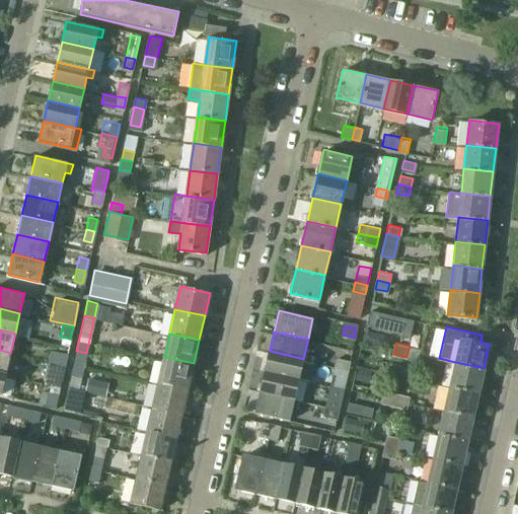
[(419,359),(421,348),(410,346),(407,357),(419,359)]
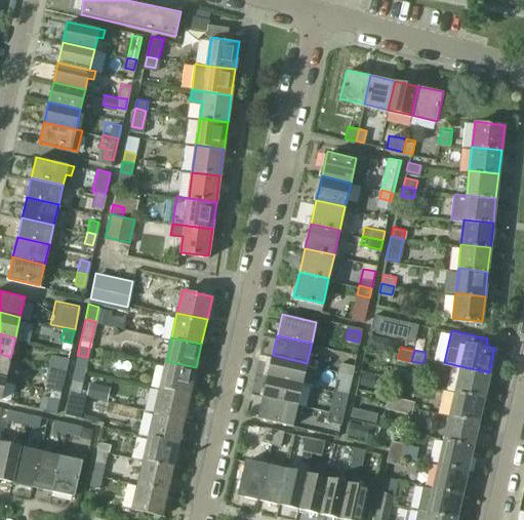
[(0,374),(6,376),(10,357),(0,354),(0,374)]
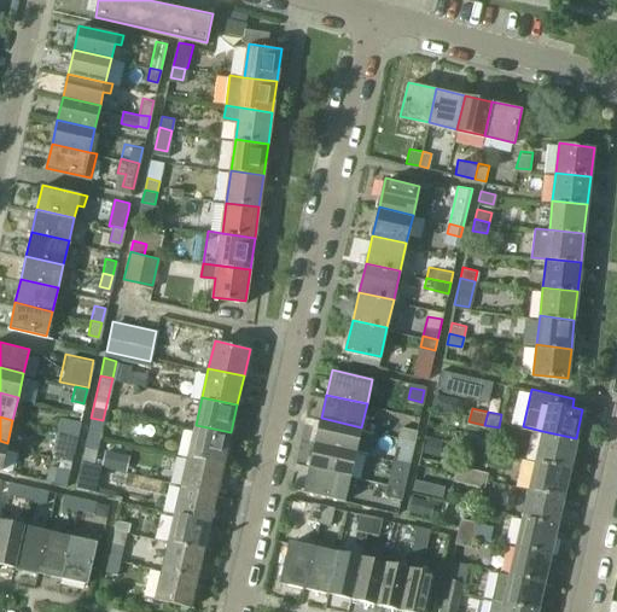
[(76,436),(80,420),(60,417),(57,431),(65,432),(76,436)]
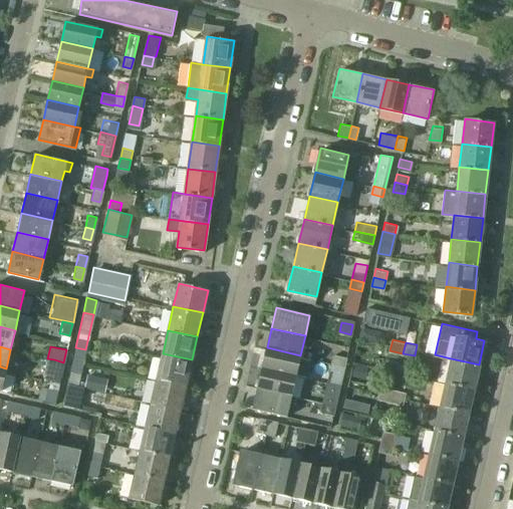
[(82,361),(85,349),(75,347),(72,359),(82,361)]
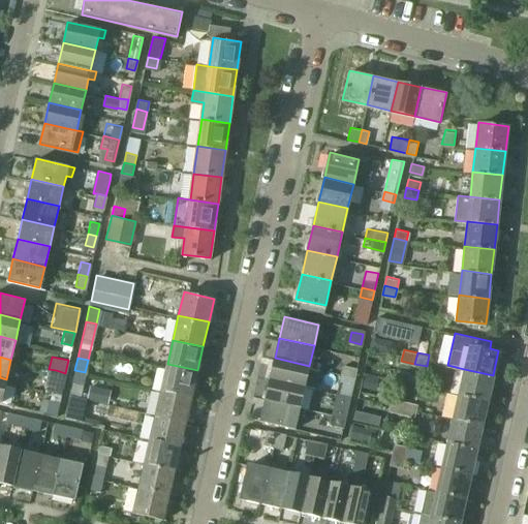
[(305,386),(309,366),(275,358),(270,378),(305,386)]
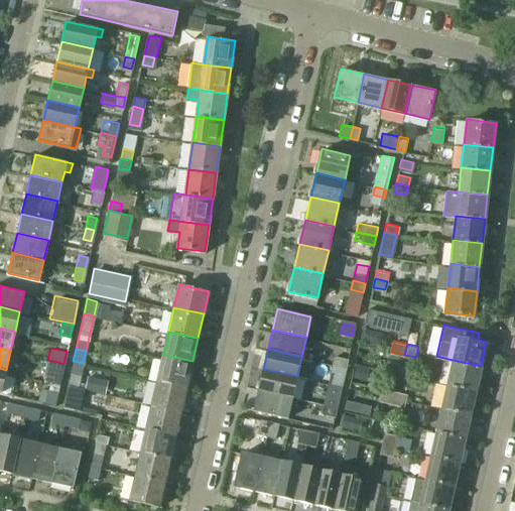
[(345,366),(348,357),(336,354),(334,364),(345,366)]
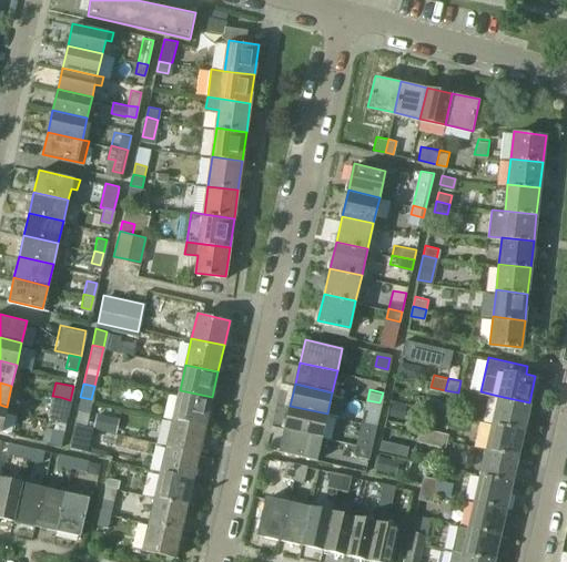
[(206,422),(212,397),(180,390),(173,416),(206,422)]
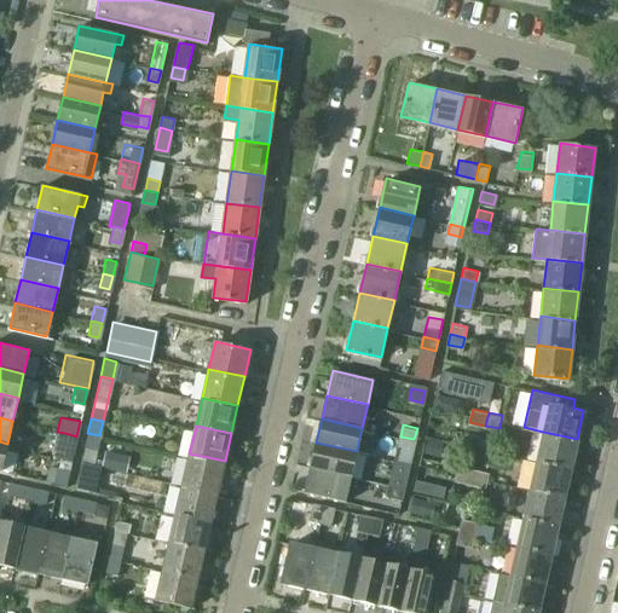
[(570,468),(577,439),(543,432),(536,461),(570,468)]
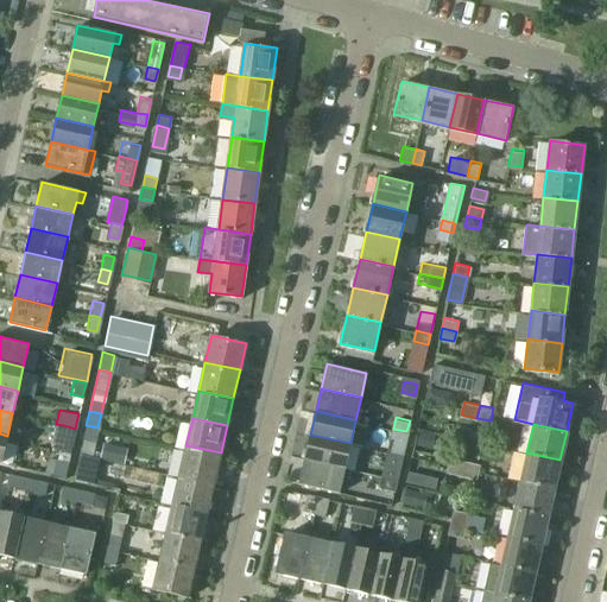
[(74,436),(75,429),(64,425),(62,433),(74,436)]
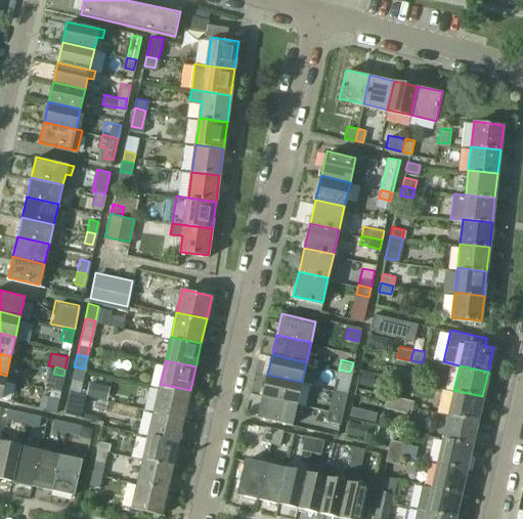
[(81,381),(84,369),(74,366),(71,379),(81,381)]
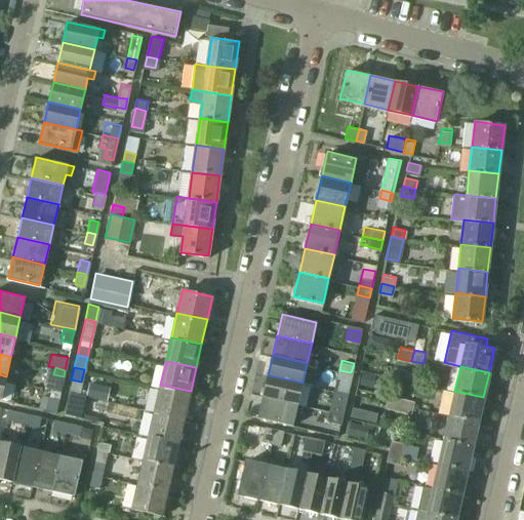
[(347,393),(351,372),(339,370),(334,390),(347,393)]
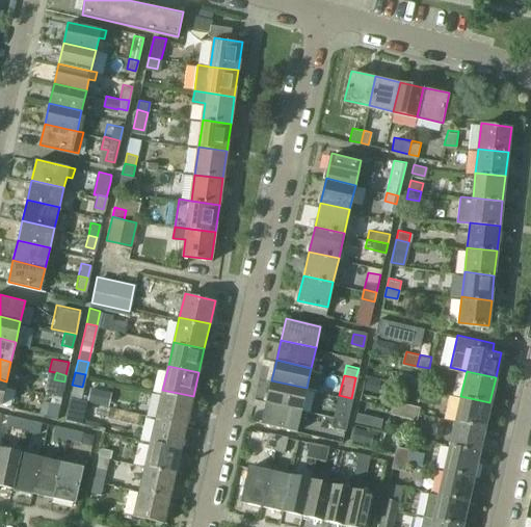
[(367,376),(364,387),(376,390),(378,378),(367,376)]
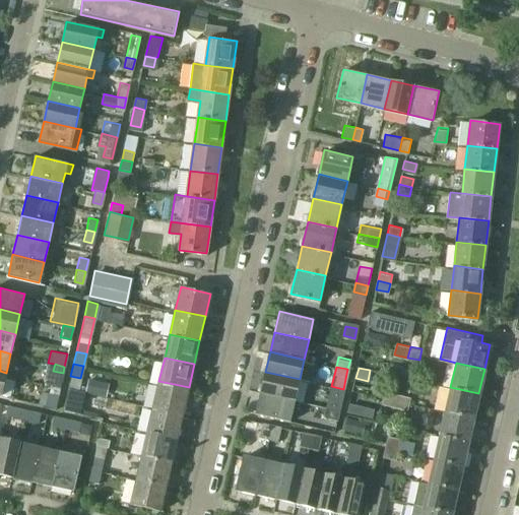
[(14,381),(4,379),(6,373),(0,371),(0,393),(6,394),(12,392),(14,381)]
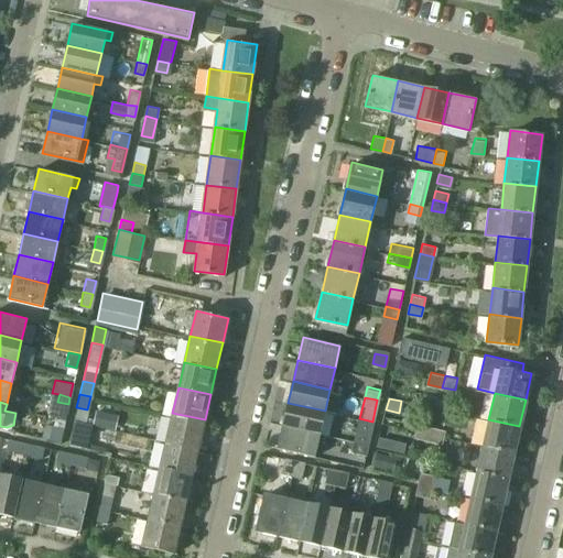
[(320,433),(325,411),(288,403),(283,424),(320,433)]
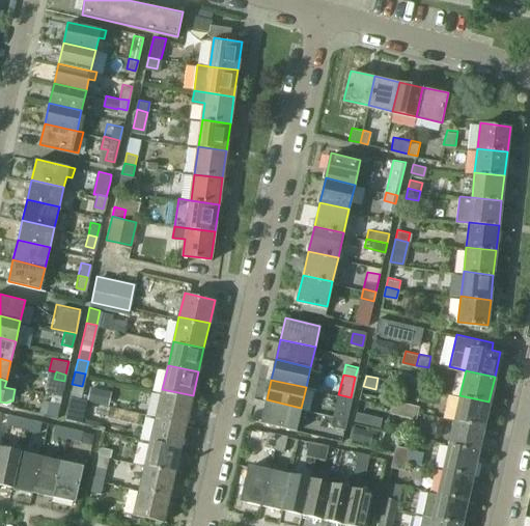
[(74,421),(82,386),(72,384),(63,418),(74,421)]
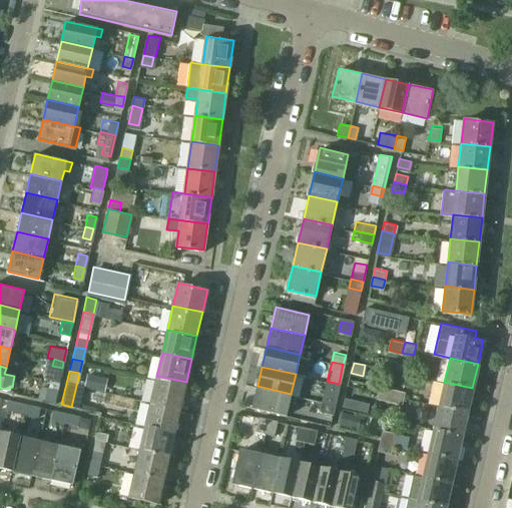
[(180,406),(186,382),(156,376),(151,400),(180,406)]
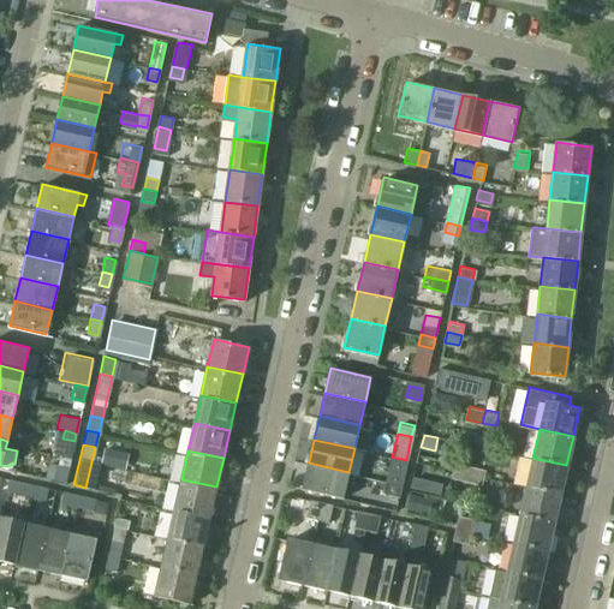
[(401,484),(406,460),(392,457),(387,481),(401,484)]
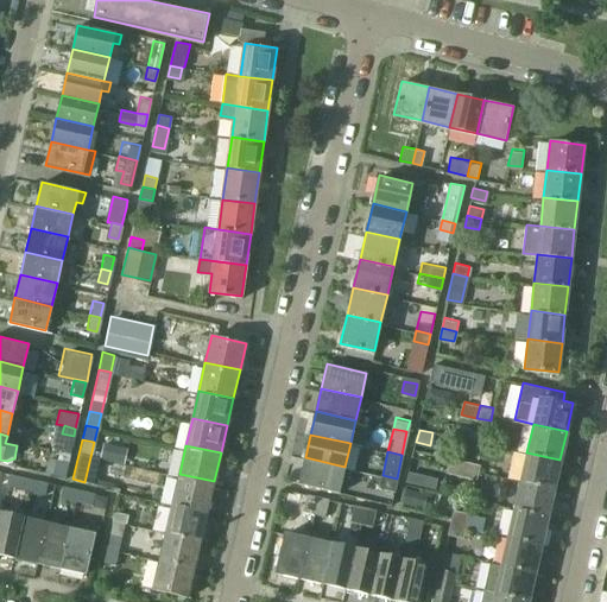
[(554,487),(560,460),(526,452),(520,480),(554,487)]
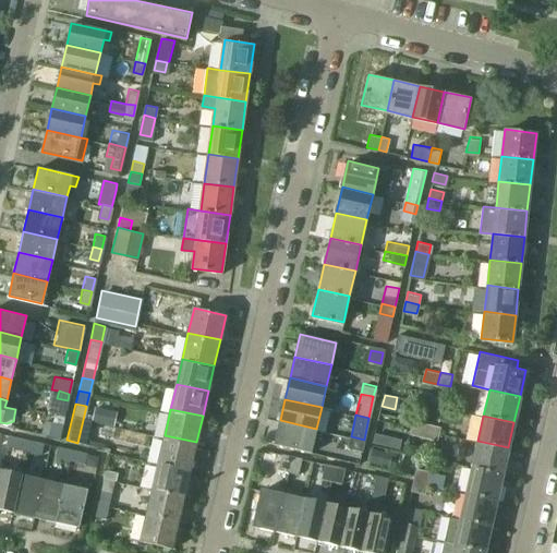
[(60,435),(62,422),(48,419),(46,432),(60,435)]
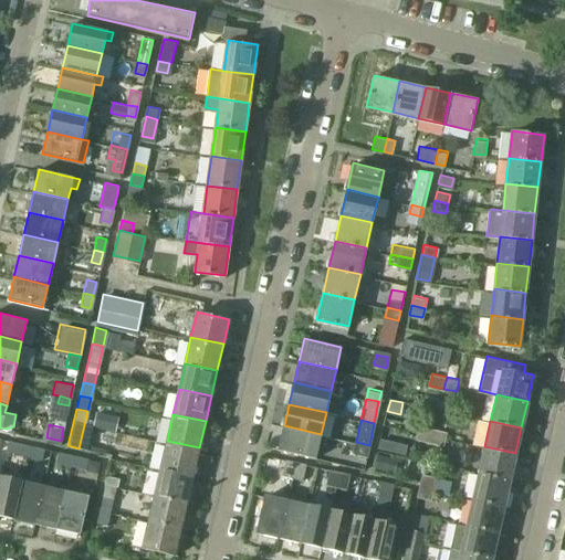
[(316,456),(321,434),(284,425),(279,447),(316,456)]
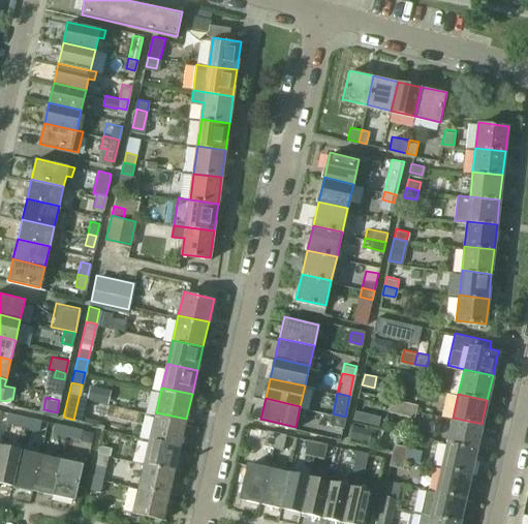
[(404,412),(406,401),(394,398),(391,409),(404,412)]
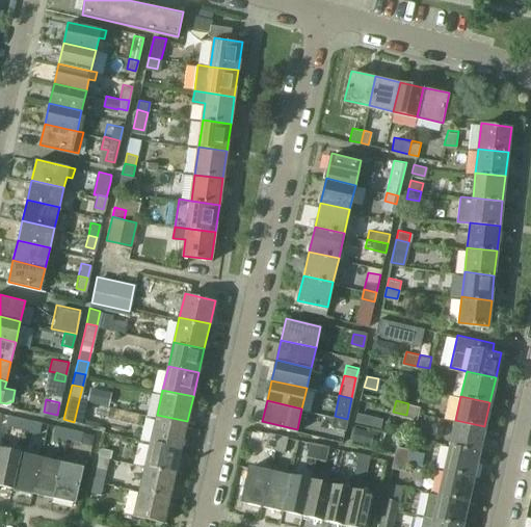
[(419,418),(421,406),(408,403),(406,415),(419,418)]
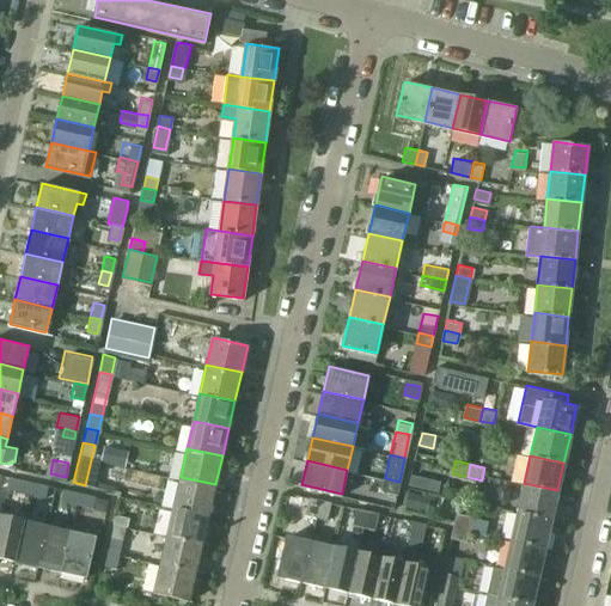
[(411,475),(409,484),(438,490),(439,481),(411,475)]
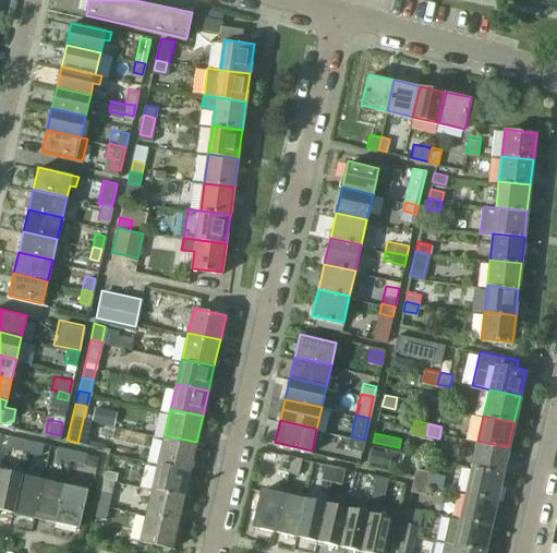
[(191,467),(196,442),(165,435),(159,460),(191,467)]
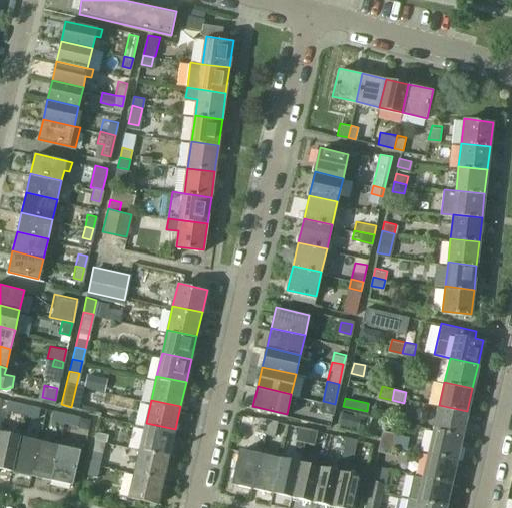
[(25,414),(27,403),(15,401),(13,411),(25,414)]
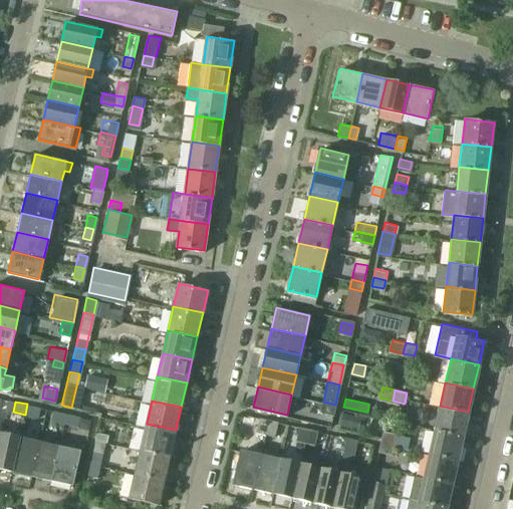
[(323,402),(321,411),(333,413),(335,405),(323,402)]
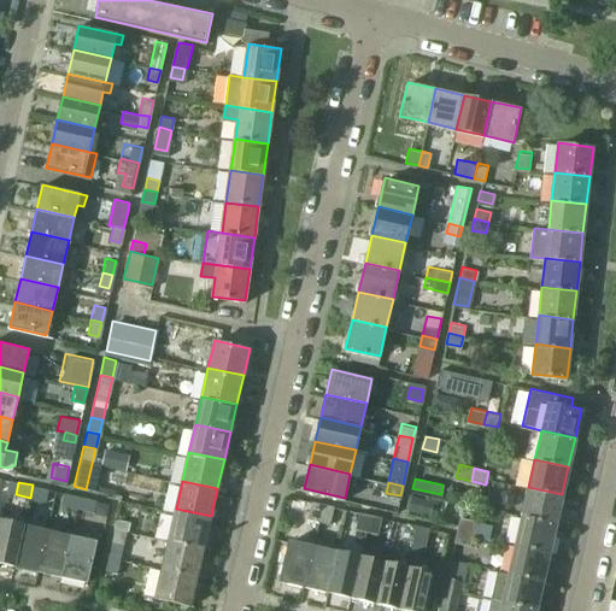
[(44,500),(47,488),(33,485),(30,498),(44,500)]
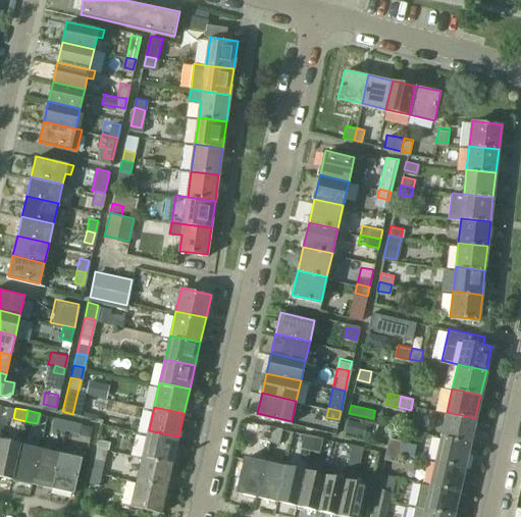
[(470,443),(475,418),(447,412),(440,435),(470,443)]
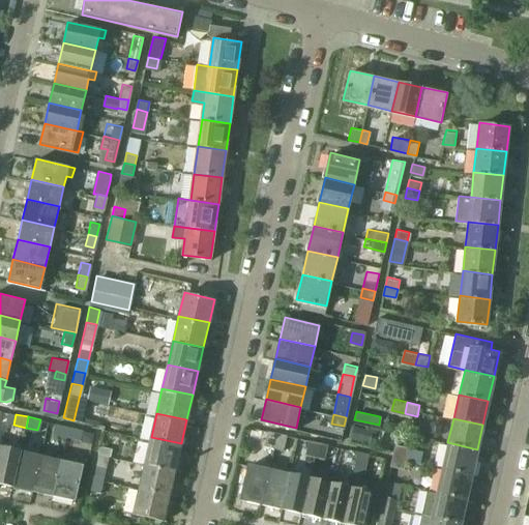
[(66,437),(68,426),(57,423),(54,434),(66,437)]
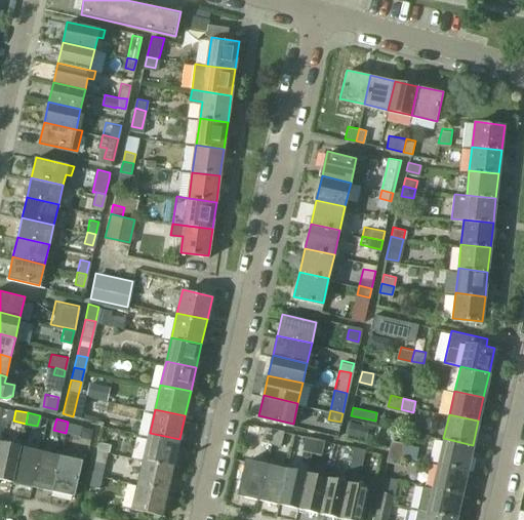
[(352,421),(349,434),(365,438),(368,425),(352,421)]
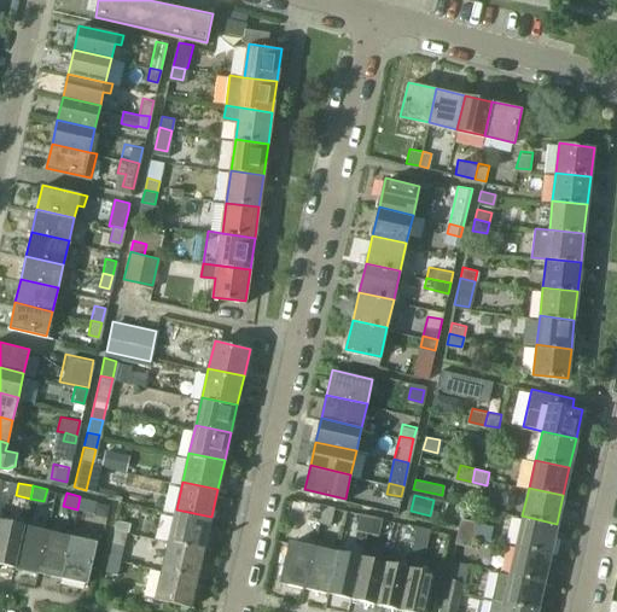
[(92,512),(94,500),(80,496),(77,510),(92,512)]
